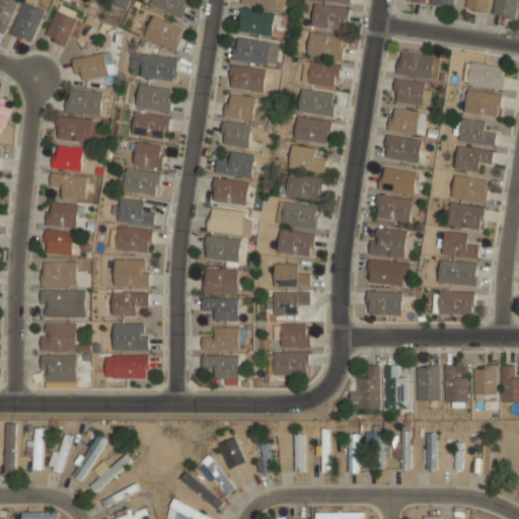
[(0,0),(0,32),(5,34),(17,0),(0,0)]
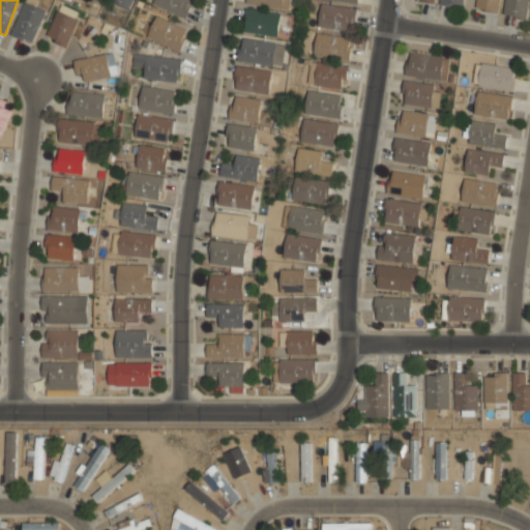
[(129,10),(133,0),(108,0),(108,2),(129,10)]
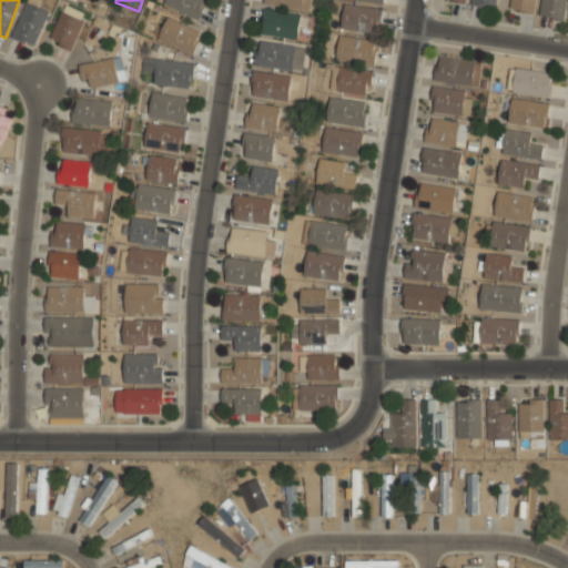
[(165,0),(163,6),(198,20),(205,0),(165,0)]
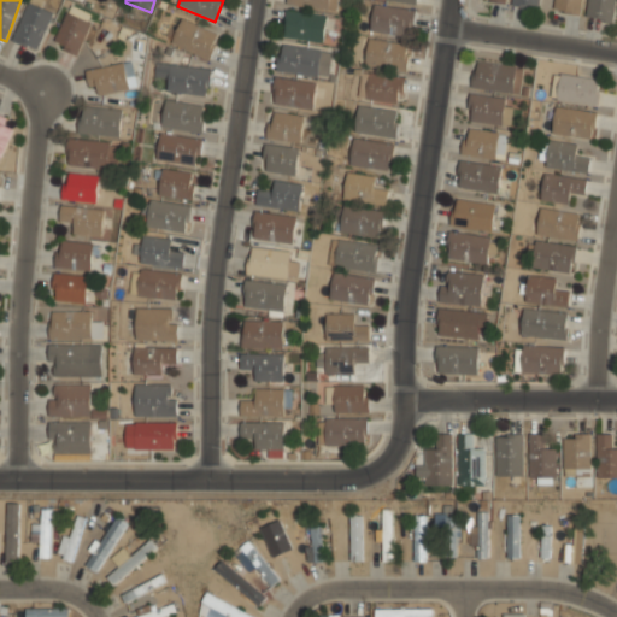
[(334,12),(335,0),(287,0),(287,4),(334,12)]
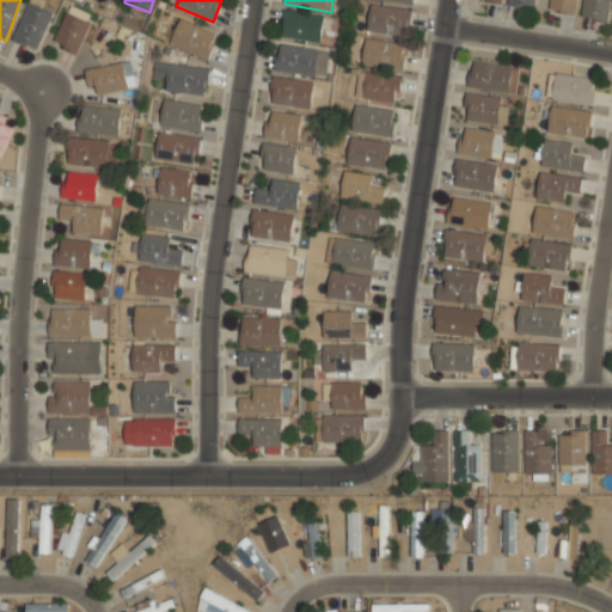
[(550,0),(549,11),(575,14),(576,0),(550,0)]
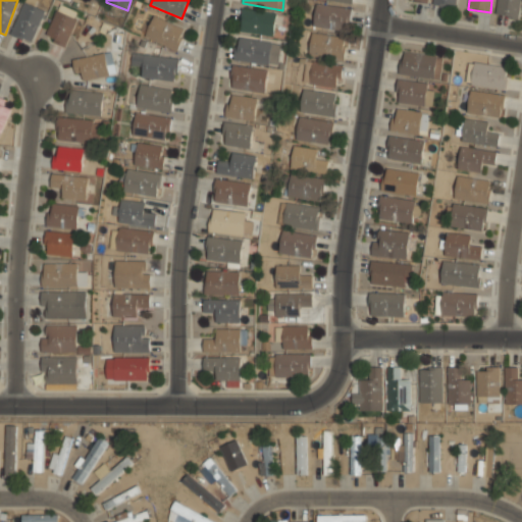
[(520,0),(499,0),(499,15),(520,15),(520,0)]
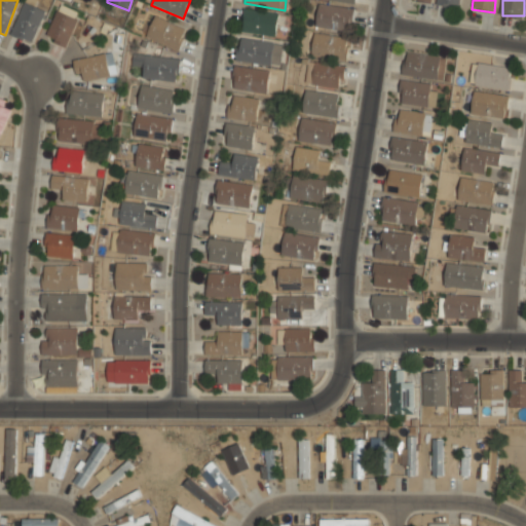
[(31,44),(44,10),(24,2),(10,36),(31,44)]
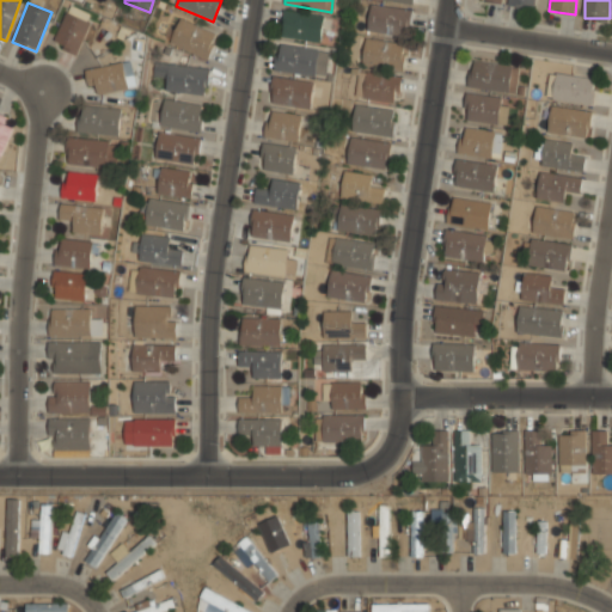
[(367,29),(408,36),(412,10),(372,2),(367,29)]
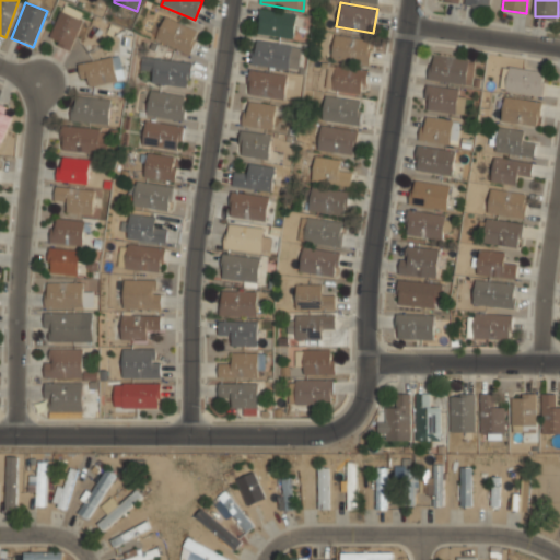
[(47,41),(70,49),(82,19),(60,10),(47,41)]
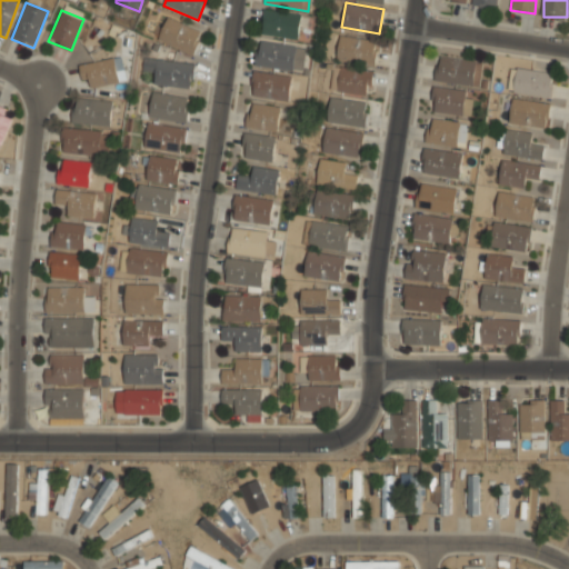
[(301,15),(265,11),(261,36),(298,39),(301,15)]
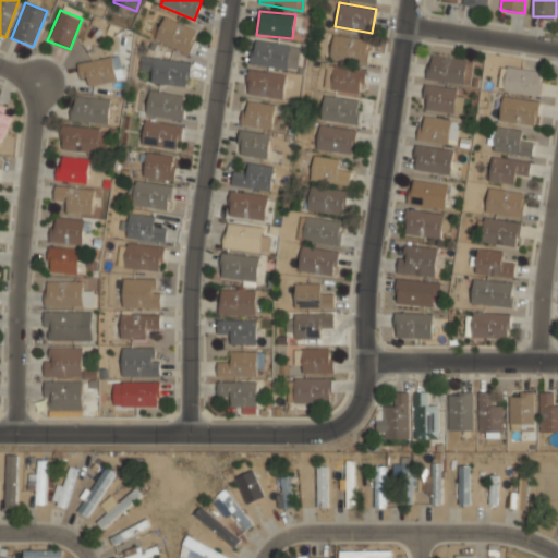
[(190,55),(198,32),(164,17),(154,40),(190,55)]
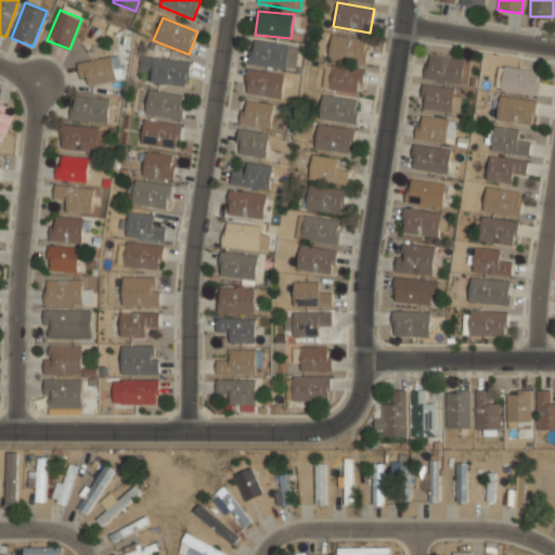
[(365,63),(369,38),(332,33),(328,56),(365,63)]
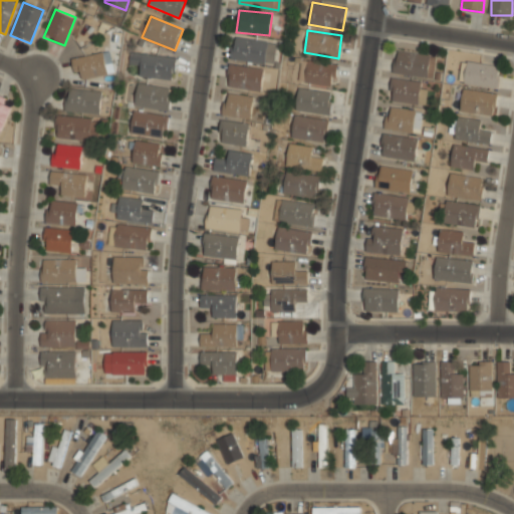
[(273,65),(276,43),(234,38),(231,60),(273,65)]
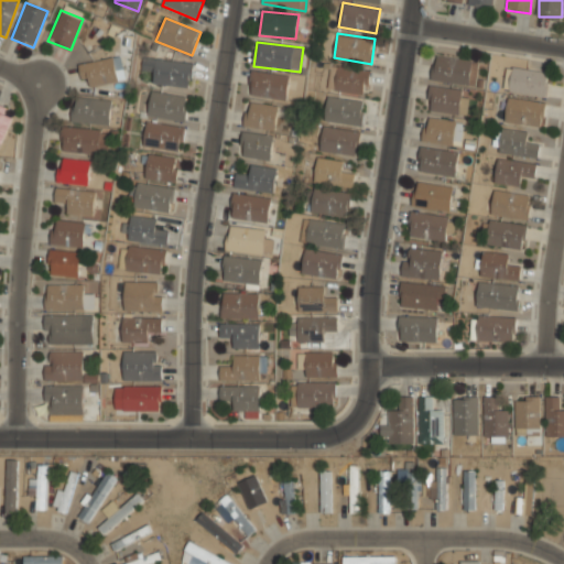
[(83,87),(126,80),(121,55),(78,62),(83,87)]
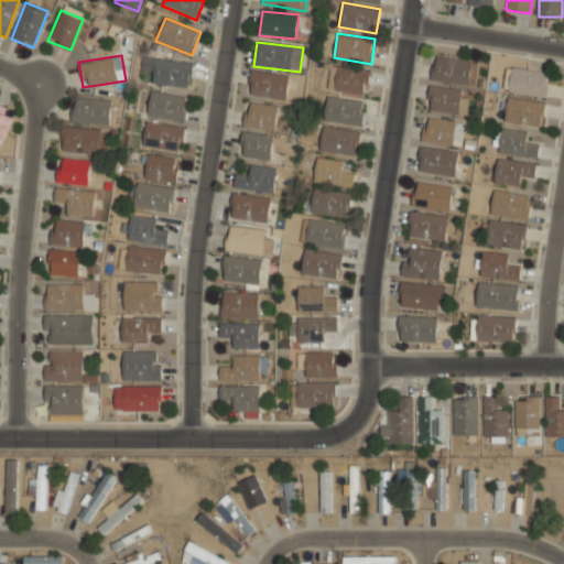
[(478,61),(435,55),(432,80),(475,86),(478,61)]
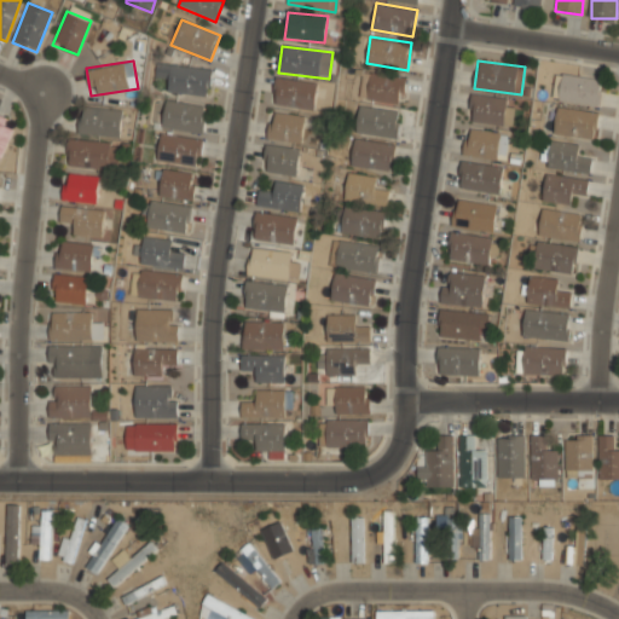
[(212,70),(157,63),(156,76),(168,77),(167,92),(208,97),(212,70)]
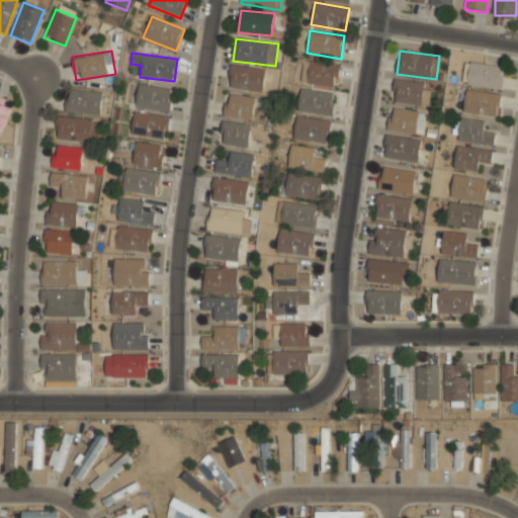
[(300,80),(336,87),(340,65),(305,58),(300,80)]
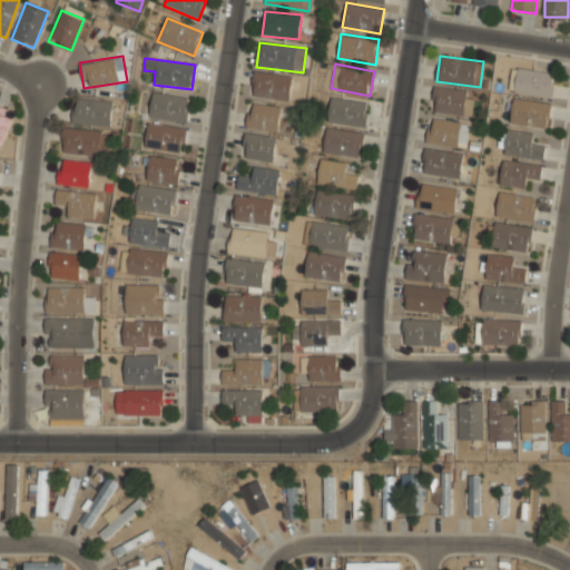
[(509,91),(551,99),(556,75),(513,67),(509,91)]
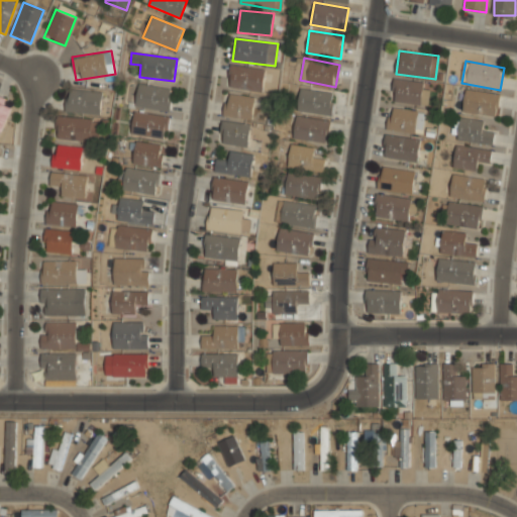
[(227,87),(263,92),(266,70),(230,65),(227,87)]
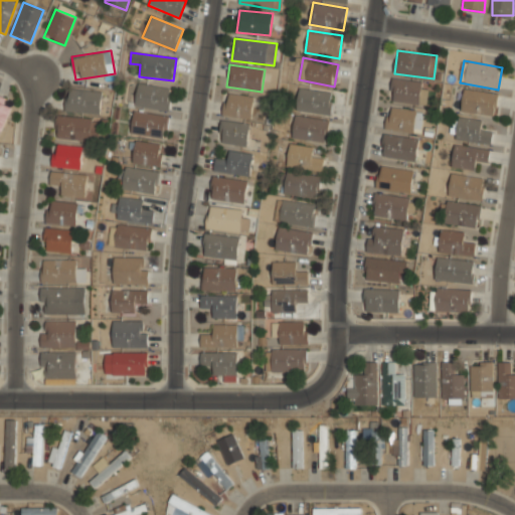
[(425,105),(428,83),(392,78),(389,100),(425,105)]
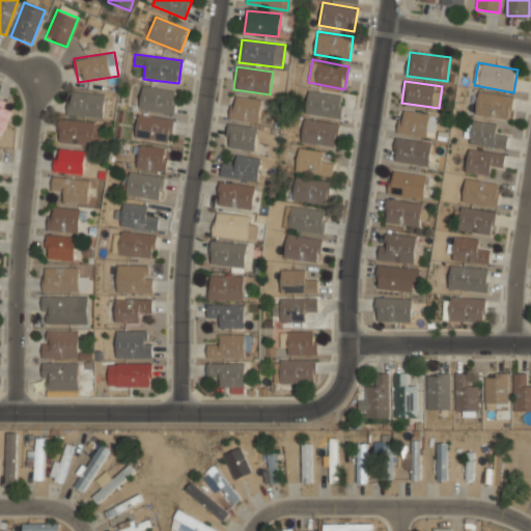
[(174,113),(176,90),(141,86),(139,110),(174,113)]
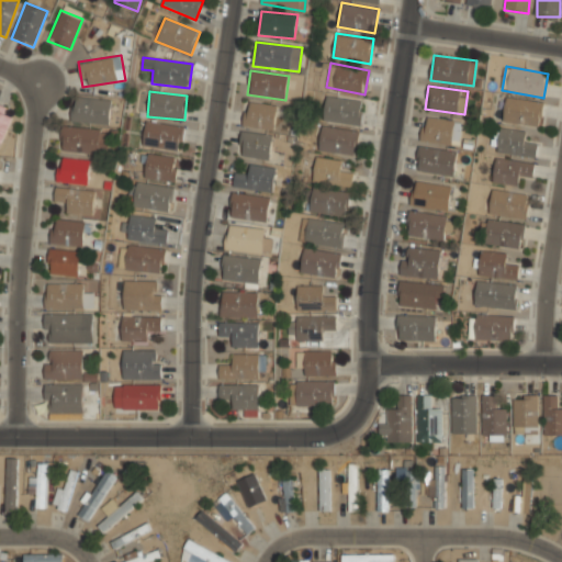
[(323,120),(359,126),(363,100),(327,94),(323,120)]
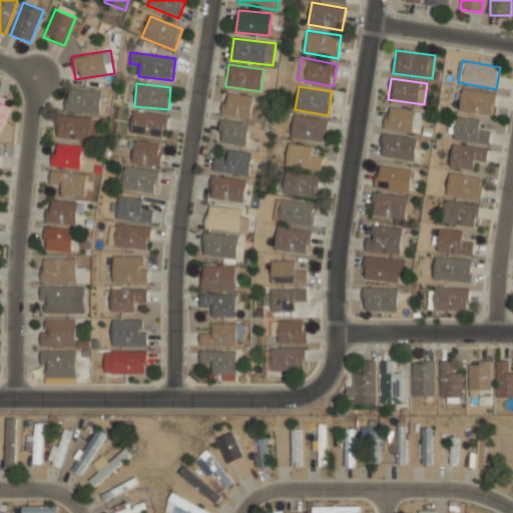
[(66,111),(99,112),(101,90),(67,88),(66,111)]
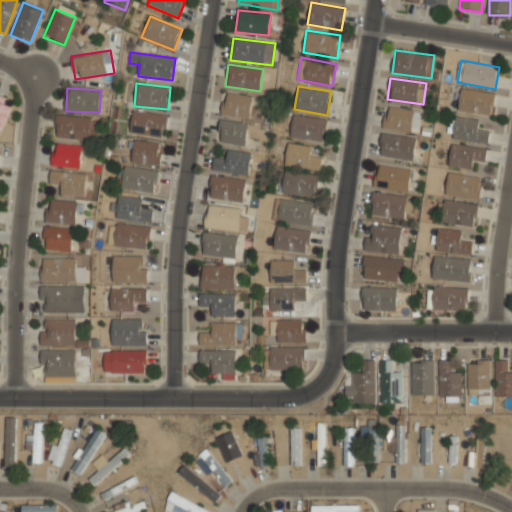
[(459,113),(494,114),(494,92),(460,90),(459,113)]
